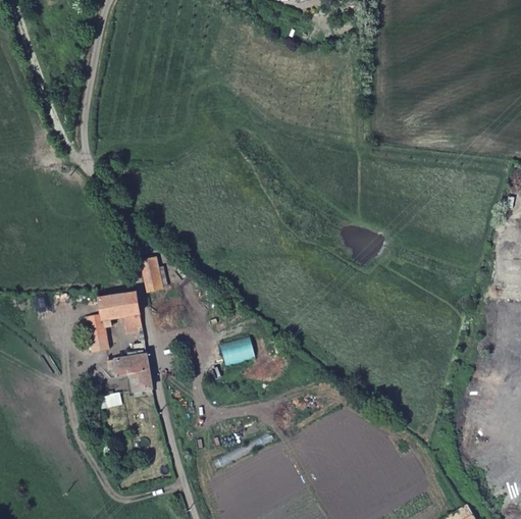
[(143,259),(149,290),(166,288),(161,256),(143,259)]
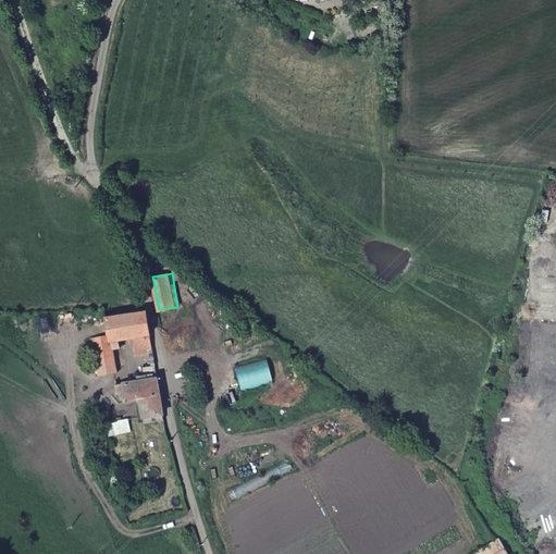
[(148,332),(145,310),(109,315),(112,337),(133,334),(148,332)]
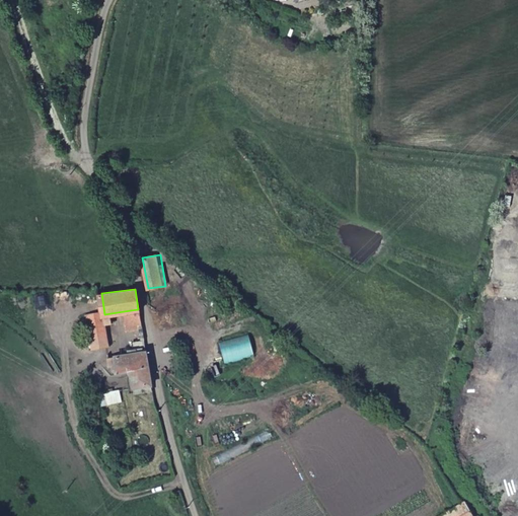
[(141,324),(138,309),(124,311),(127,326),(141,324)]
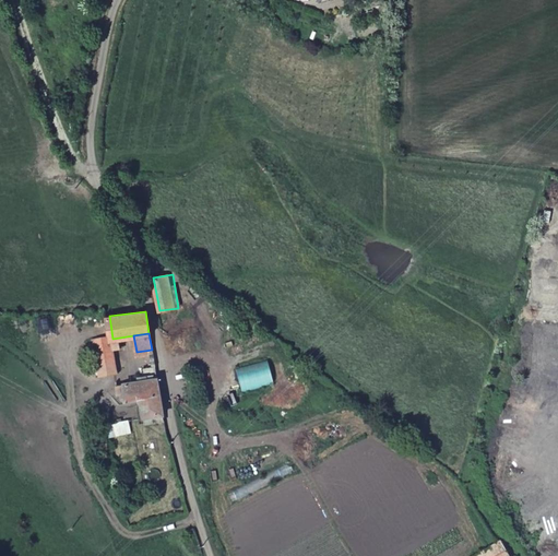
[(117,368),(113,339),(94,342),(99,373),(117,368)]
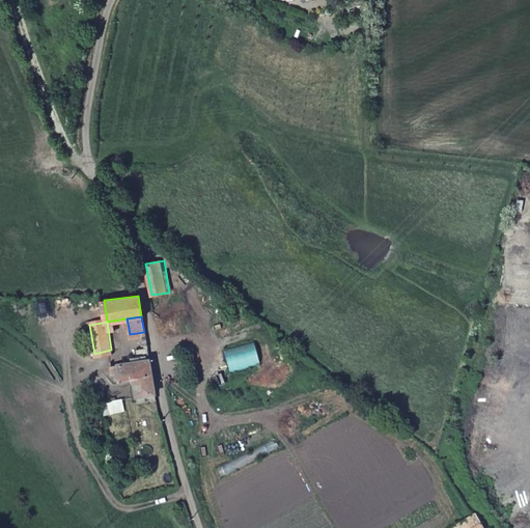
[(131,380),(133,395),(155,391),(149,360),(108,366),(110,377),(116,376),(117,382),(131,380)]
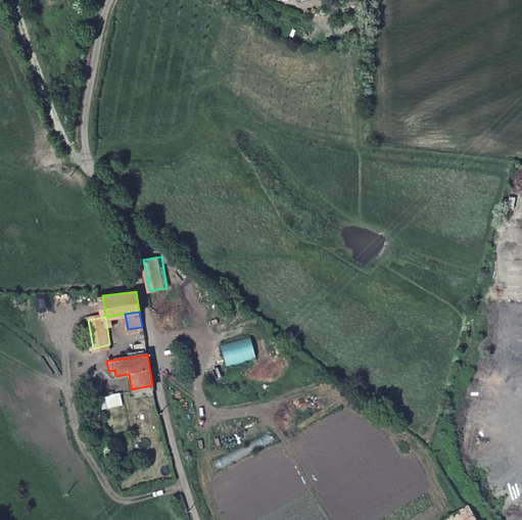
[(471,506),(464,509),(470,519),(473,519),(478,517),(471,506)]
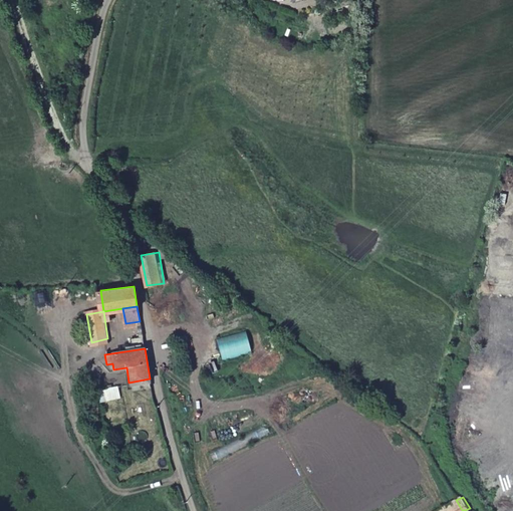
[(462,510),(456,500),(453,502),(437,510),(462,510)]
